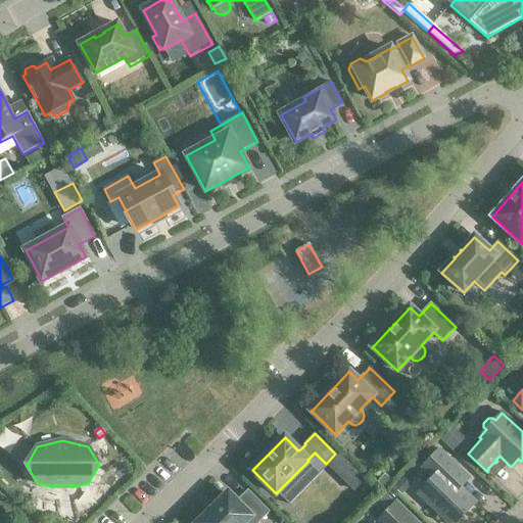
[(418,493),(447,522),(456,522),(475,504),(461,488),(471,478),(463,471),(440,449),(422,469),(432,479),(418,493)]
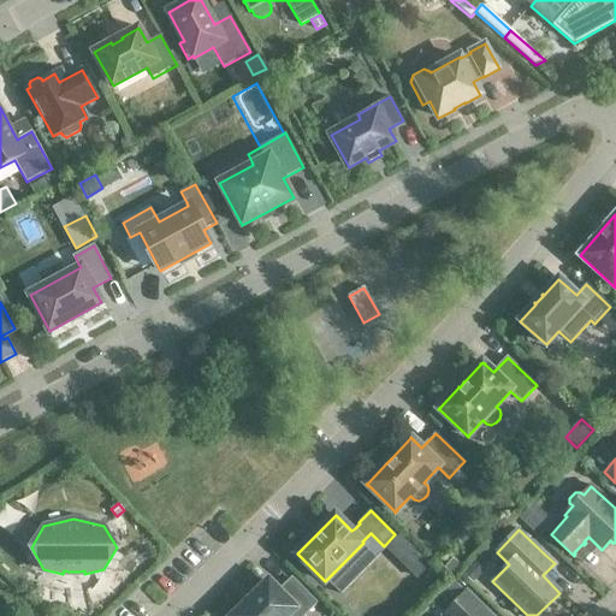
[(395,534),(384,546),(391,555),(404,540),(397,533),(395,534)]
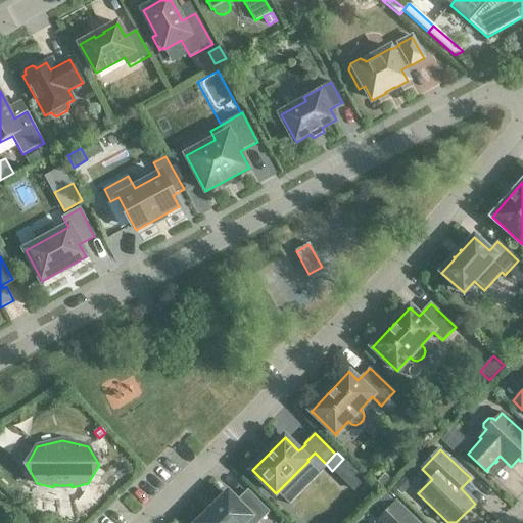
[(256,522),(268,512),(248,491),(237,503),(229,493),(198,522),(256,522)]
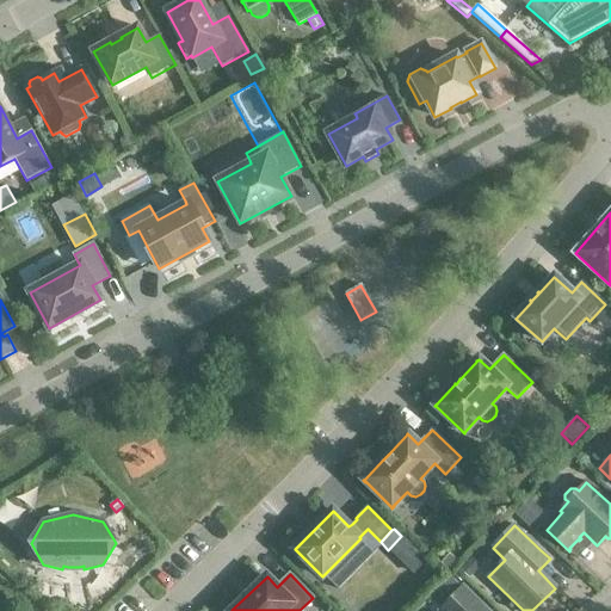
[(489,610),(482,604),(480,606),(462,587),(440,610),(442,610),(489,610)]
